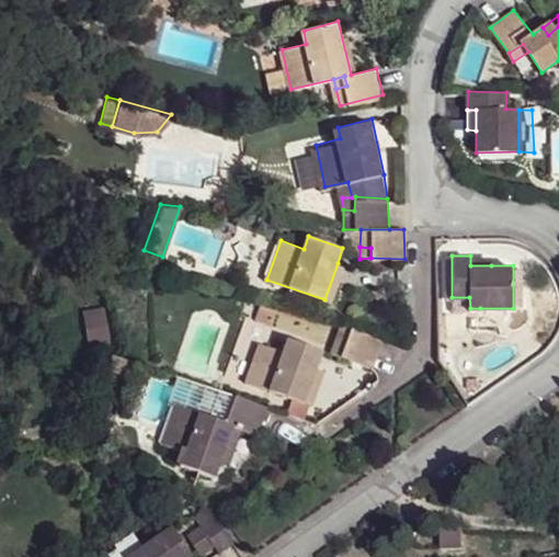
[(491,265),(491,256),(470,256),(470,265),(491,265)]
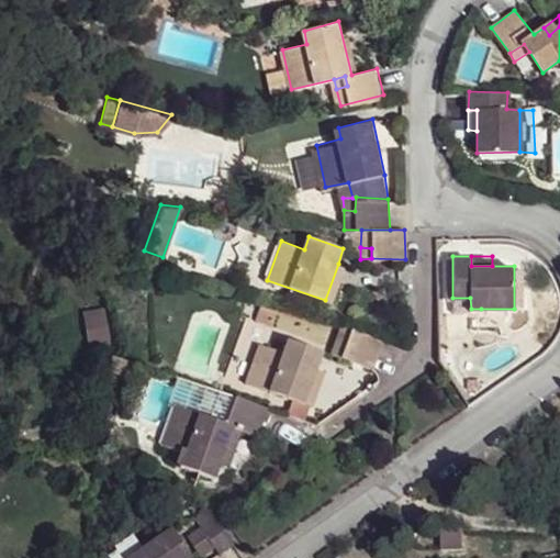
[(338,264),(325,300),(332,302),(344,266),(338,264)]
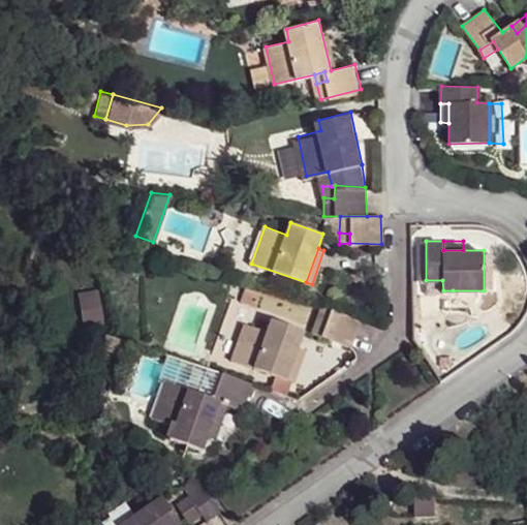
[(261,284),(249,280),(247,285),(243,299),(255,303),(261,284)]
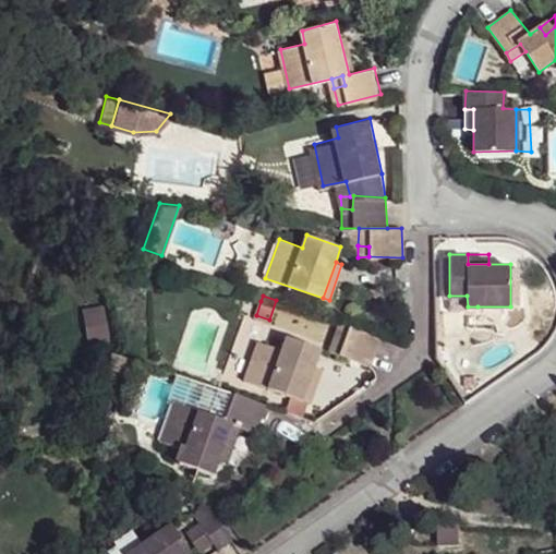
[(449,296),(449,306),(468,306),(467,296),(449,296)]
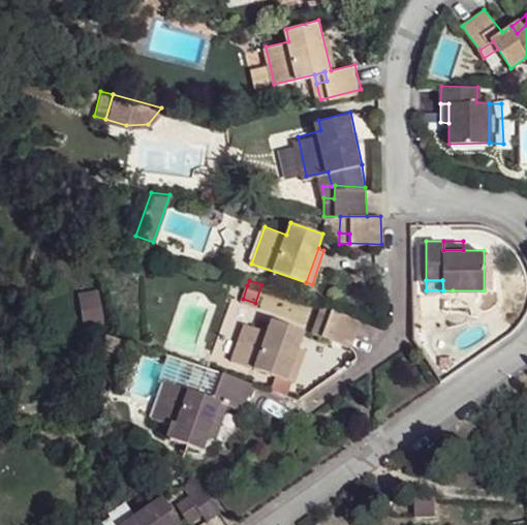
[(98,284),(75,288),(82,330),(104,326),(98,284)]
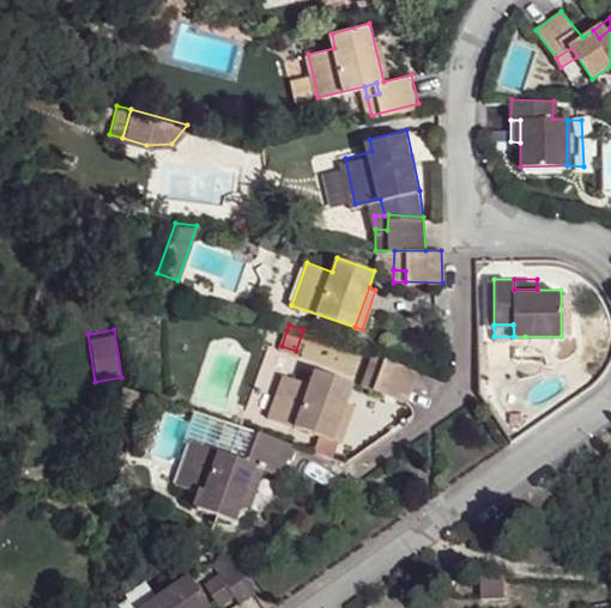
[(561,336),(525,336),(525,351),(561,351),(561,336)]
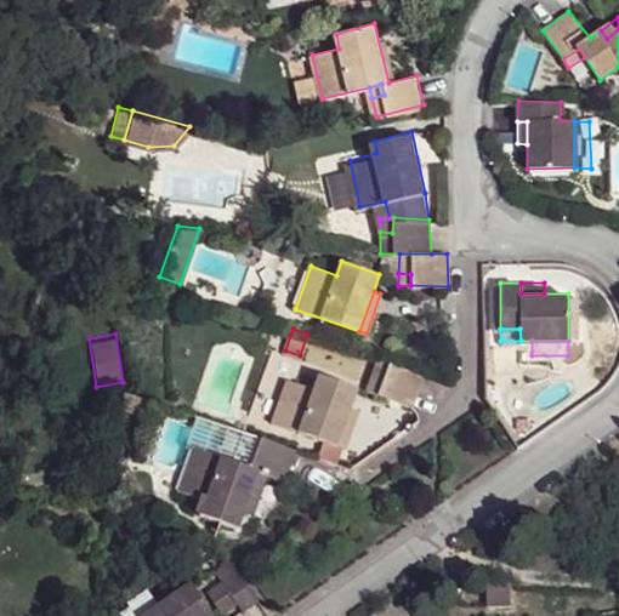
[(384,382),(380,395),(412,406),(424,376),(379,359),(370,378),(384,382)]
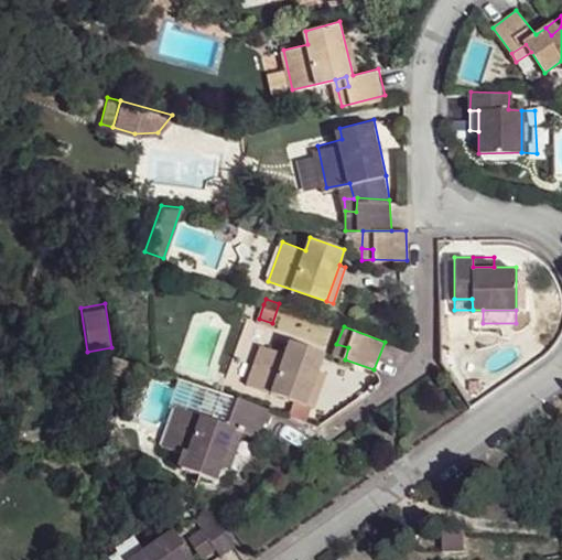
[(263,345),(249,385),(304,406),(317,370),(324,354),(290,342),(285,354),(263,345)]
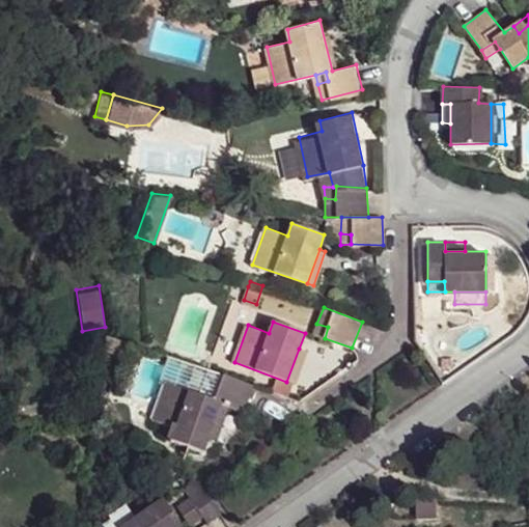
[(316,324),(312,333),(325,338),(328,327),(316,324)]
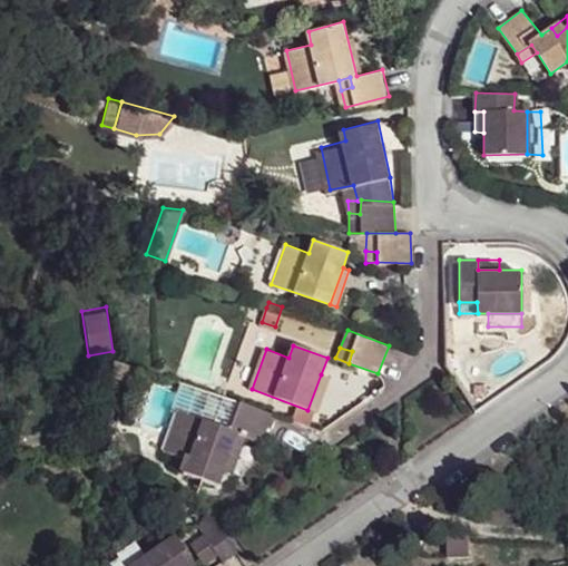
[(327,377),(321,374),(307,410),(314,412),(327,377)]
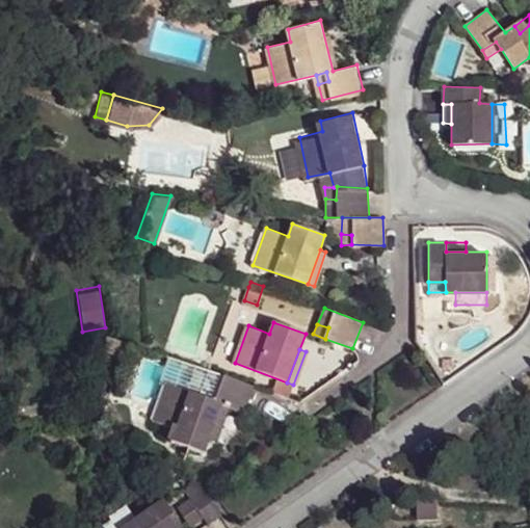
[(214,371),(177,358),(167,384),(214,401),(217,392),(208,389),(214,371)]
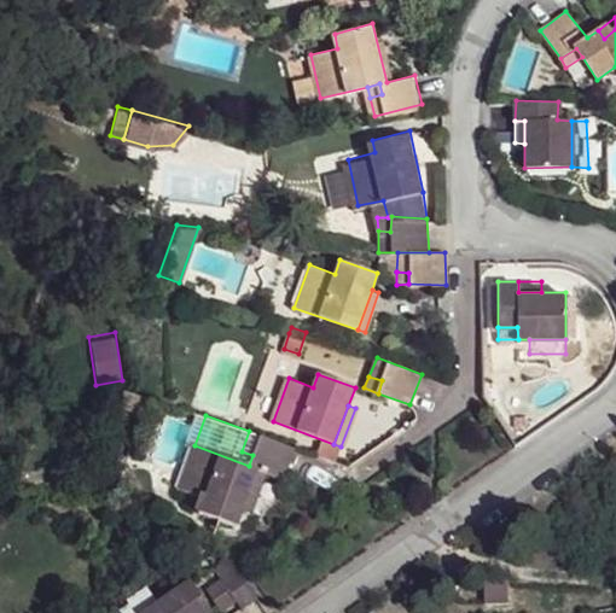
[(249,466),(195,445),(178,489),(204,498),(199,512),(237,525),(256,472),(263,474),(283,482),(295,449),(249,431),(242,451),(253,455),(249,466)]
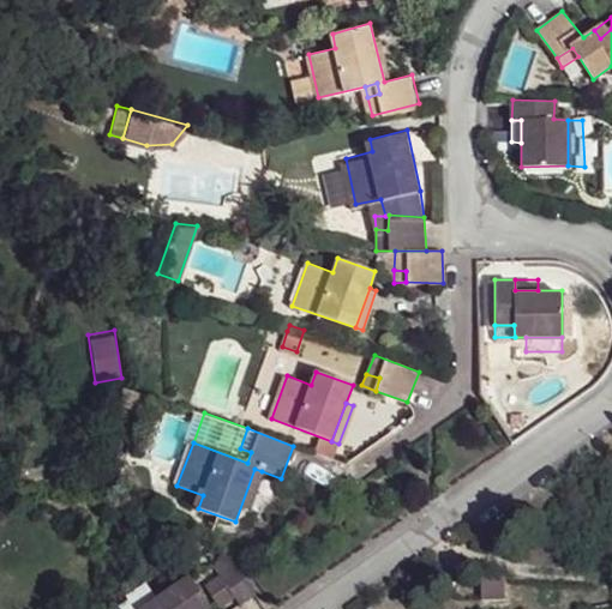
[(262,471),(255,469),(235,522),(243,524),(262,471)]
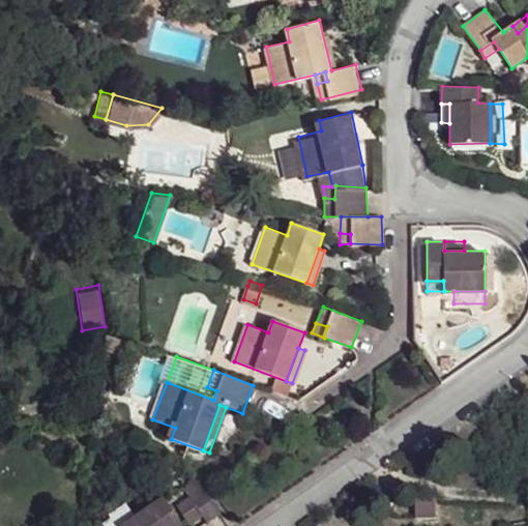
[(180,485),(191,498),(203,489),(195,475),(180,485)]
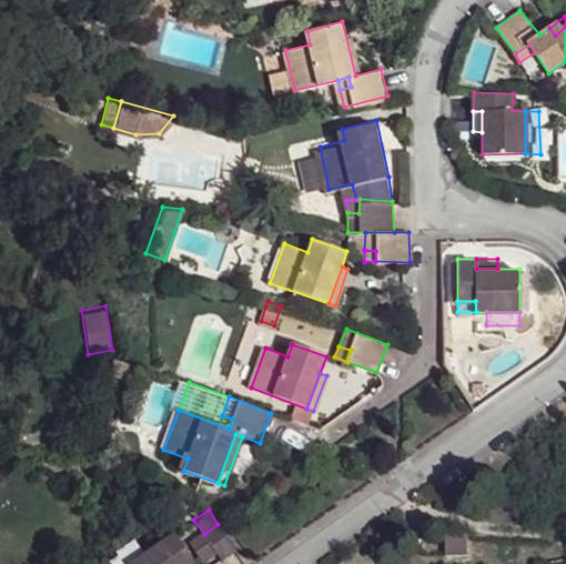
[(204,534),(220,561),(235,551),(218,524),(204,534)]
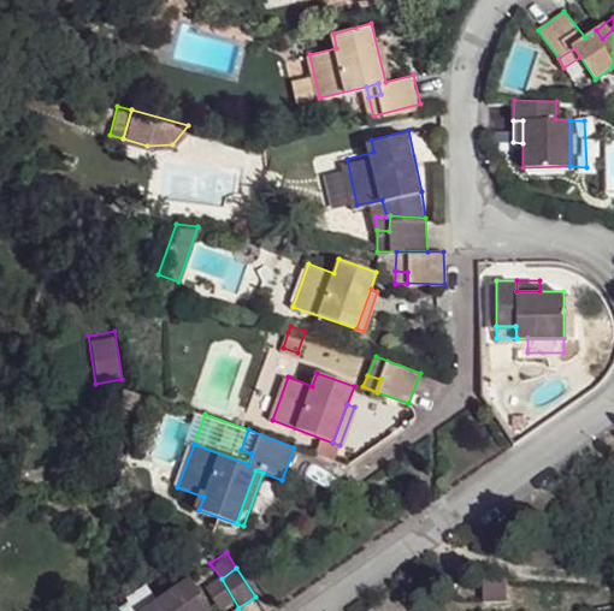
[(505,577),(483,577),(483,600),(503,600),(505,577)]
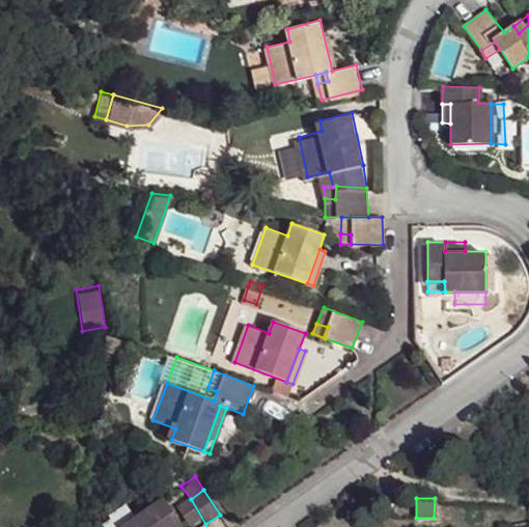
[(178,526),(162,502),(124,526),(178,526)]
